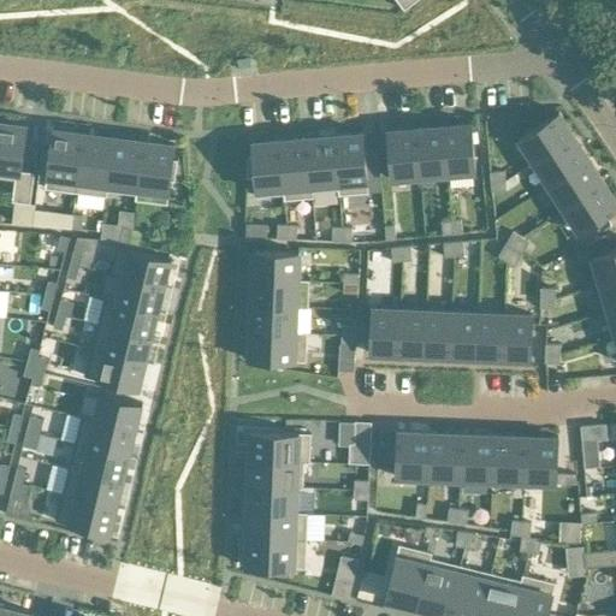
[(534,161),(575,135),(560,111),(519,137),(534,161)]
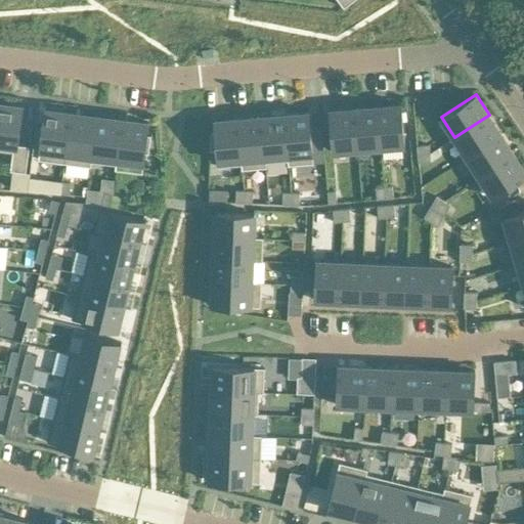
[(0,102),(0,149),(13,151),(10,171),(26,173),(30,146),(16,144),(22,105),(0,102)]
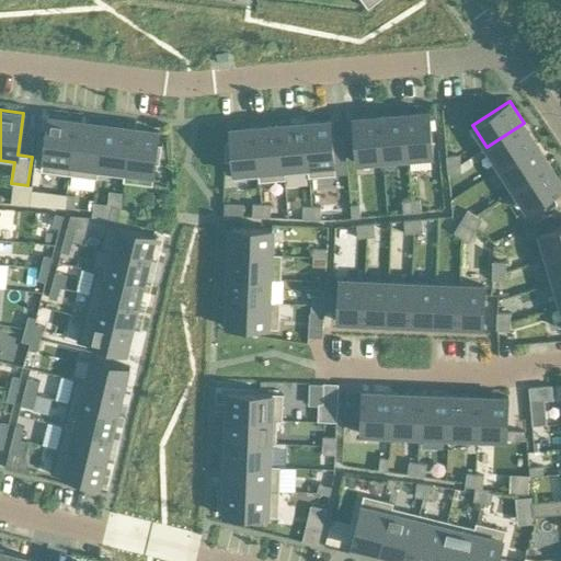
[(430,112),(403,114),(408,158),(433,156),(430,112)]
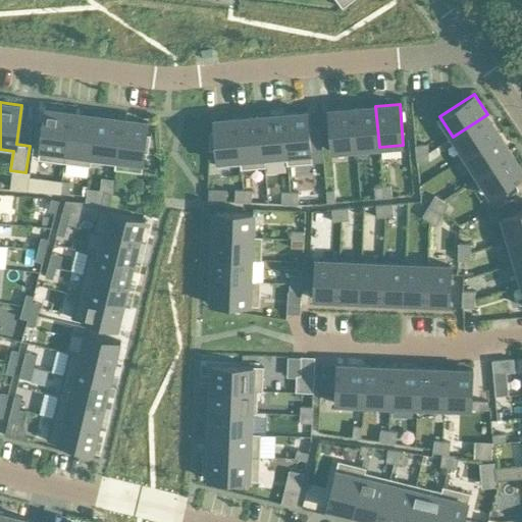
[(375,106),(353,108),(356,149),(379,147),(375,106)]
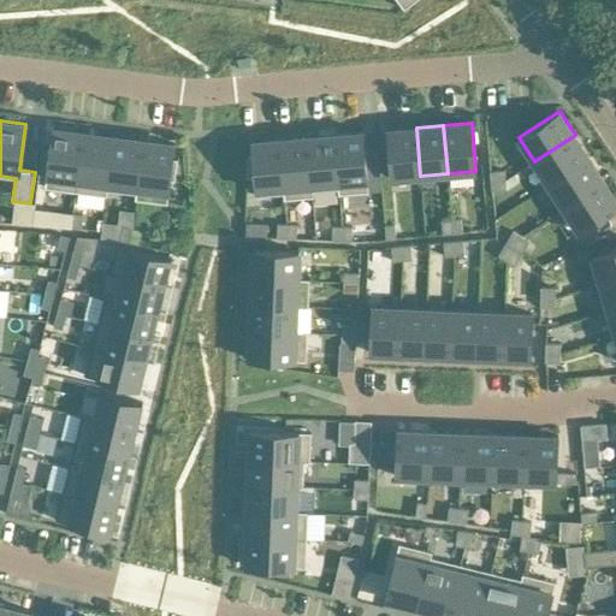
[(76,191),(83,132),(53,128),(45,188),(76,191)]
